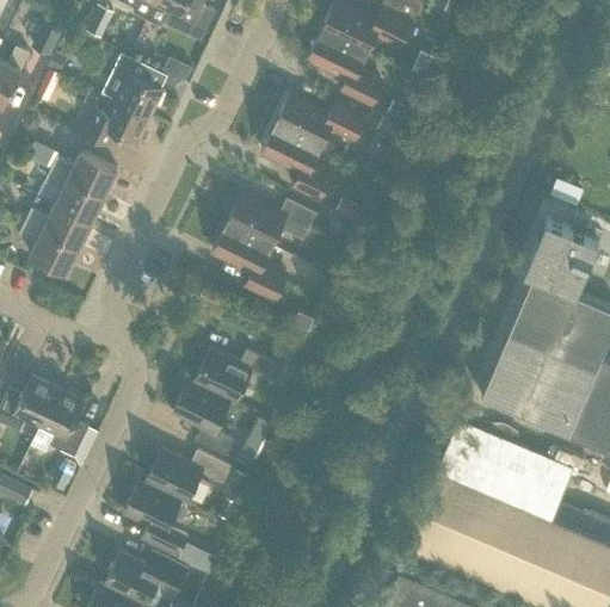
[(22,0),(0,0),(0,7),(17,13),(22,0)]
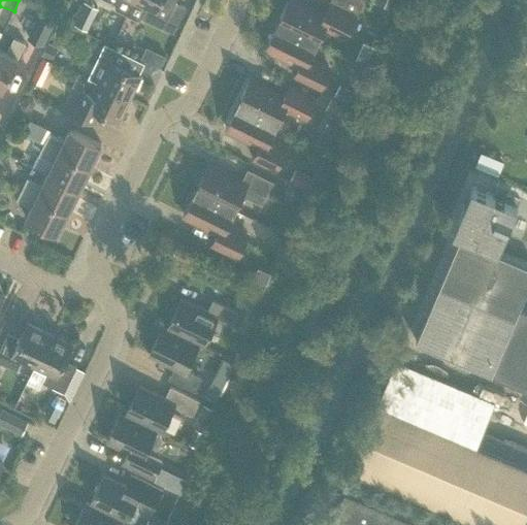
[(116,12),(127,19),(135,0),(101,0),(114,6),(116,12)]
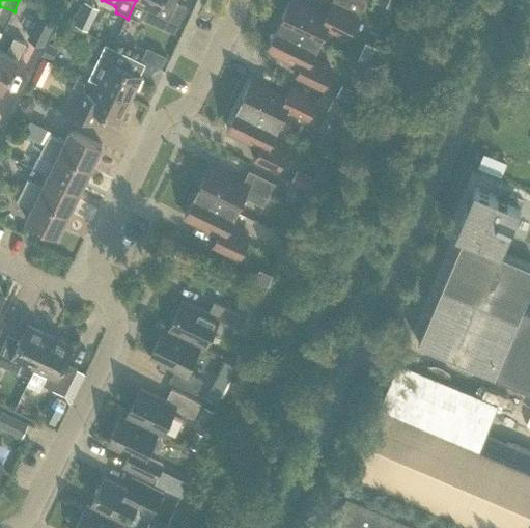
[(169,0),(136,0),(128,19),(139,24),(145,21),(175,36),(188,9),(177,4),(169,0)]
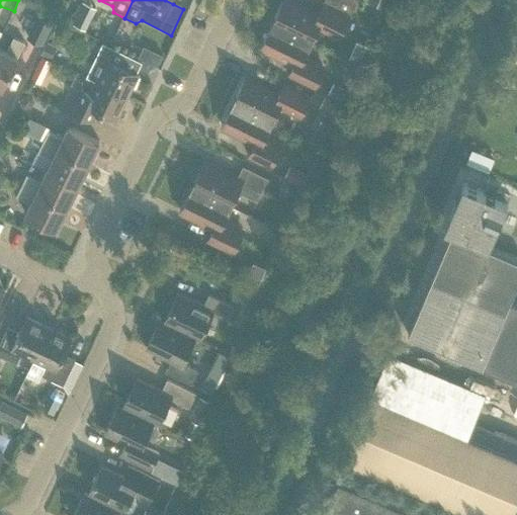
[(326,0),(318,17),(284,1),(273,25),(312,45),(319,30),(336,39),(341,29),(345,31),(351,18),(357,6),(345,0),(326,0)]
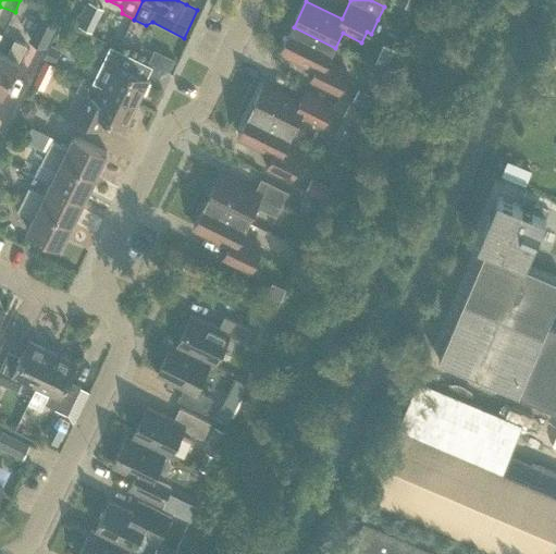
[(417,0),(396,0),(395,4),(412,12),(417,0)]
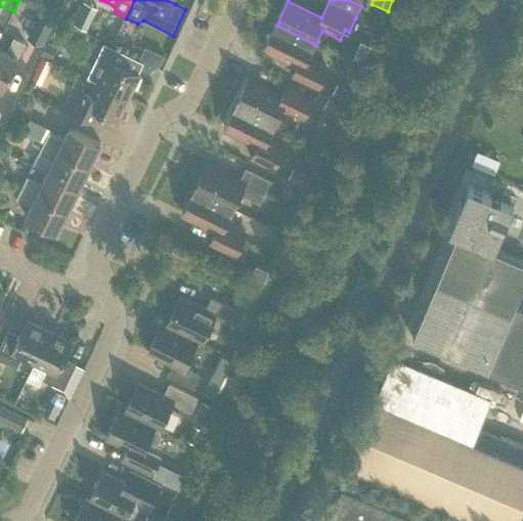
[(56,24),(40,16),(29,39),(46,47),(56,24)]
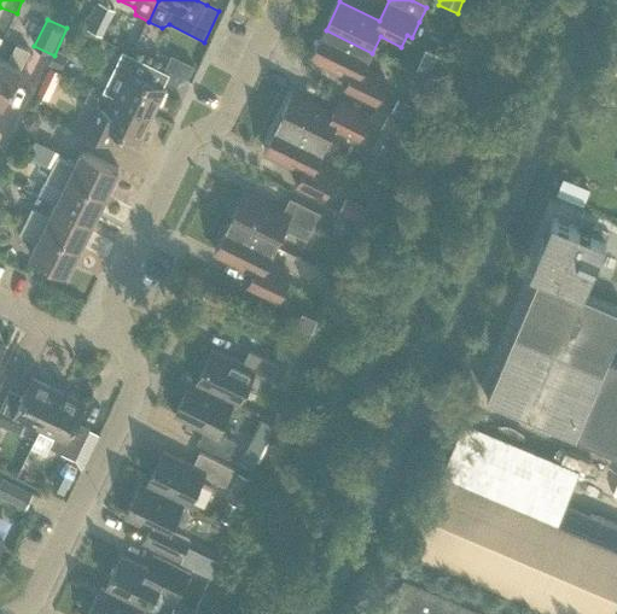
[(364,70),(372,53),(326,30),(312,59),(351,79),(344,92),(372,105),(385,80),(364,70)]
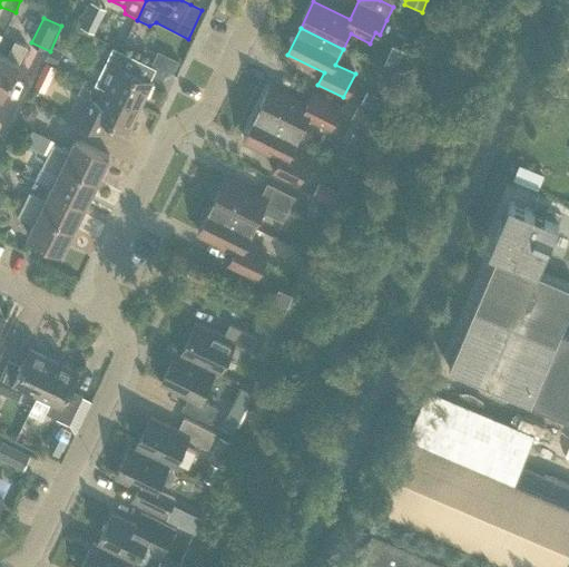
[(0,56),(0,98),(3,100),(20,66),(28,50),(16,44),(8,60),(0,56)]
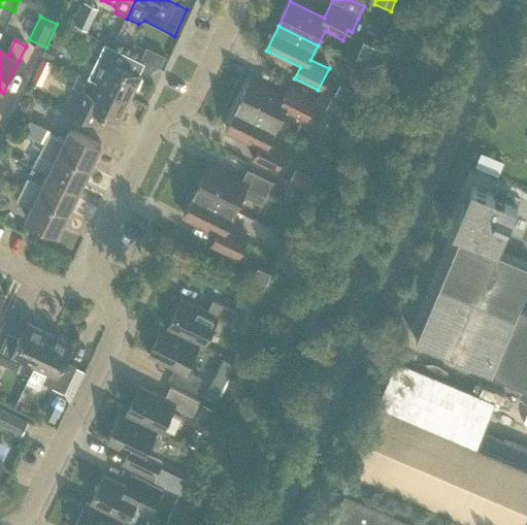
[(104,72),(98,85),(131,101),(142,78),(123,69),(128,57),(105,46),(95,68),(104,72)]
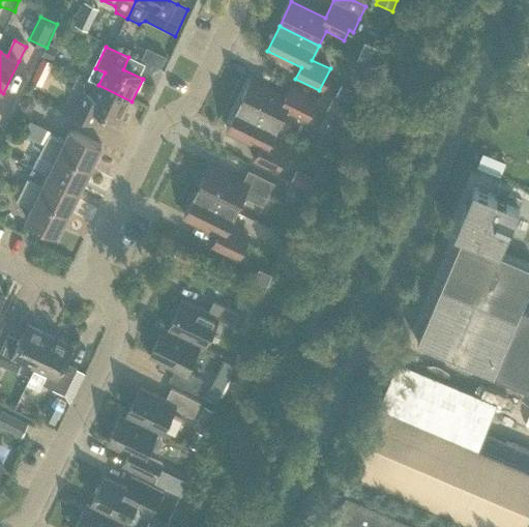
[(143,62),(165,69),(168,58),(146,51),(143,62)]
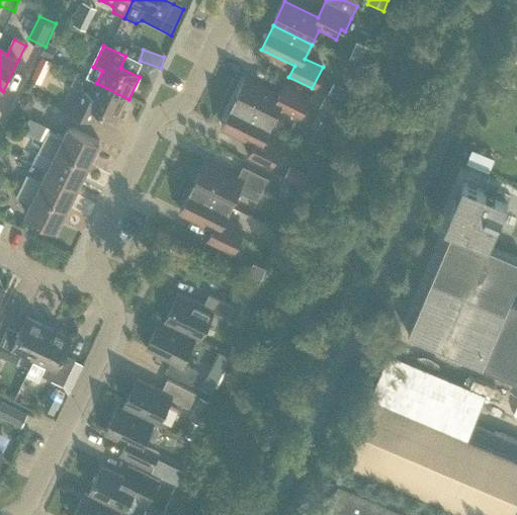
[(36,71),(51,77),(56,66),(41,60),(36,71)]
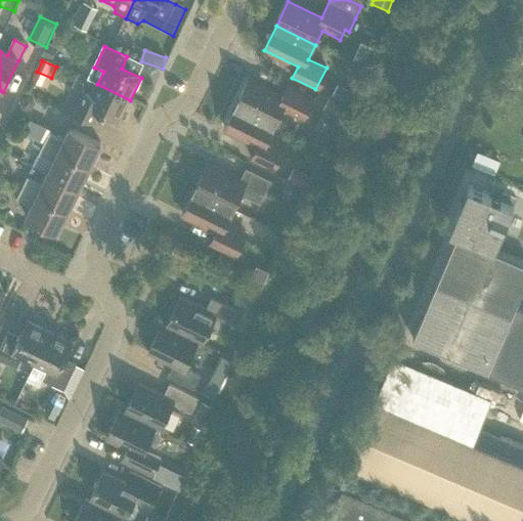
[(249,82),(236,105),(276,125),(284,111),(301,120),(311,98),(288,87),(282,98),(249,82)]
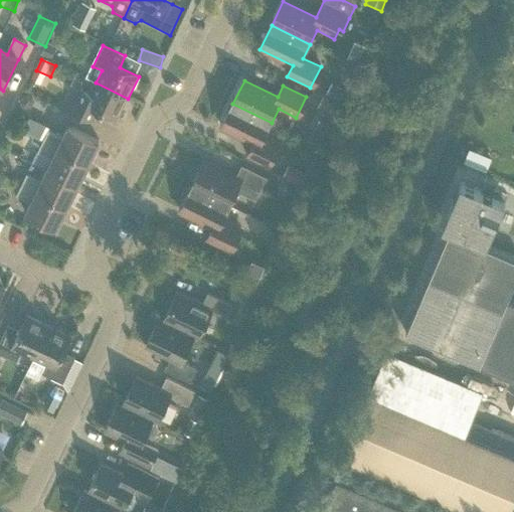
[(117,121),(128,99),(96,82),(90,96),(80,92),(70,112),(93,123),(98,112),(117,121)]
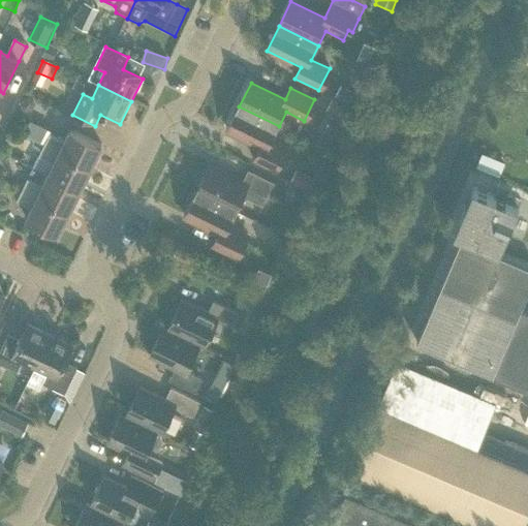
[(272,141),(279,126),(239,106),(227,131),(260,148),(254,162),(278,174),(289,150),(272,141)]
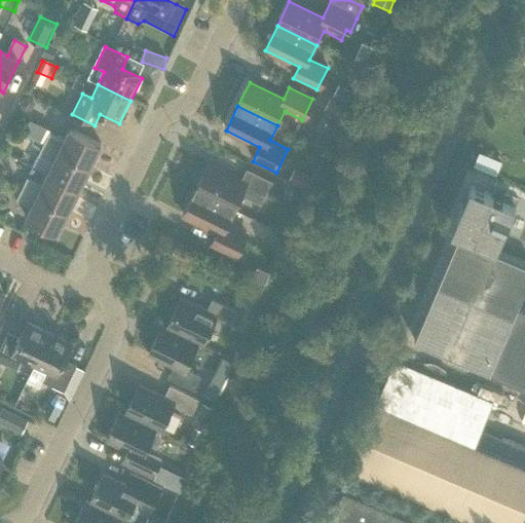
[(49,136),(44,147),(90,169),(102,147),(70,132),(65,143),(49,136)]
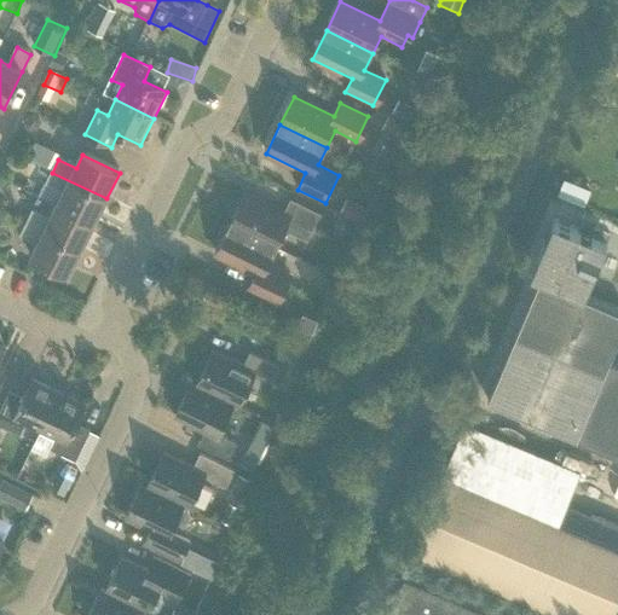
[(57,207),(94,225),(107,198),(52,173),(46,185),(63,193),(57,207)]
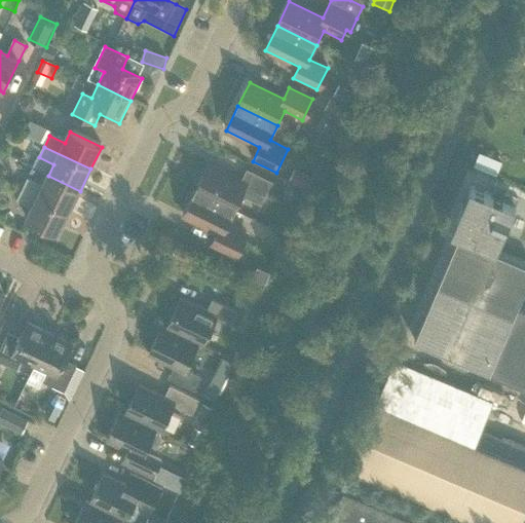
[(208,167),(195,192),(235,212),(241,197),(262,208),(273,184),(248,172),(241,184),(208,167)]
